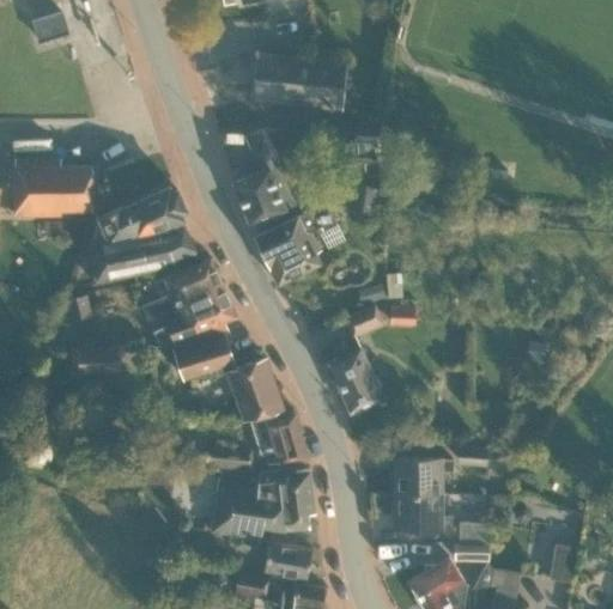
[(55,37),(58,42),(35,49),(40,61),(67,53),(62,36),(68,34),(62,13),(34,22),(40,42),(55,37)]
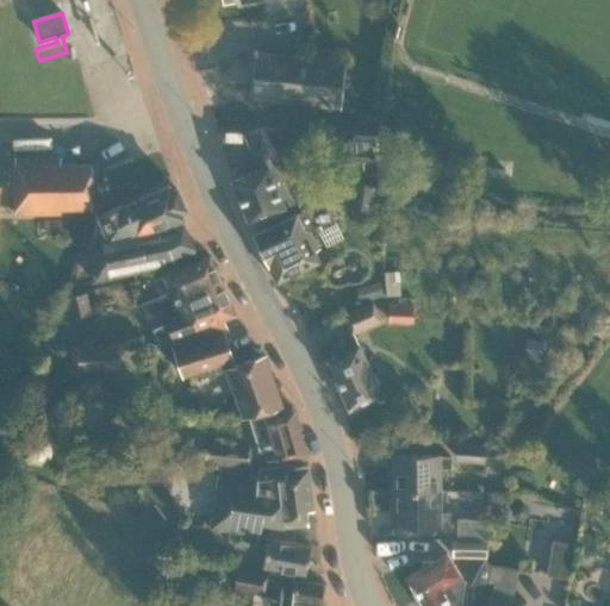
[(257,52),(254,52),(249,102),(253,102),(253,100),(341,110),(346,64),(257,55),(257,52)]
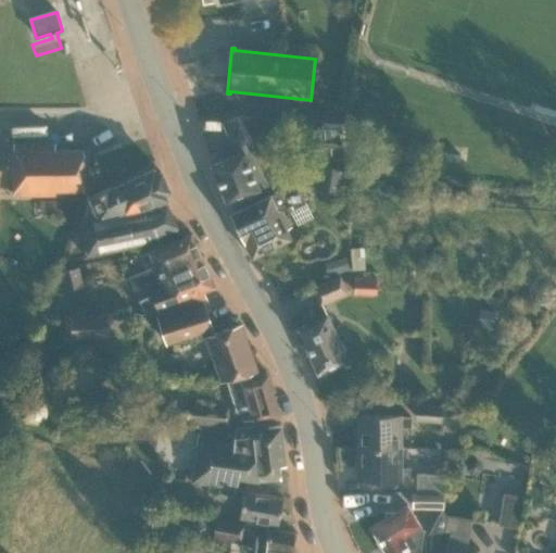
[(249,135),(242,117),(222,125),(228,142),(249,135)]
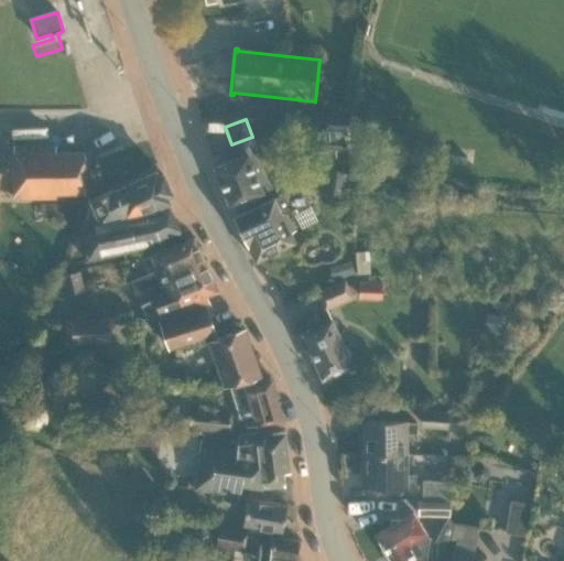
[(13,148),(14,201),(56,201),(56,196),(85,196),(86,154),(56,154),(56,148),(13,148)]
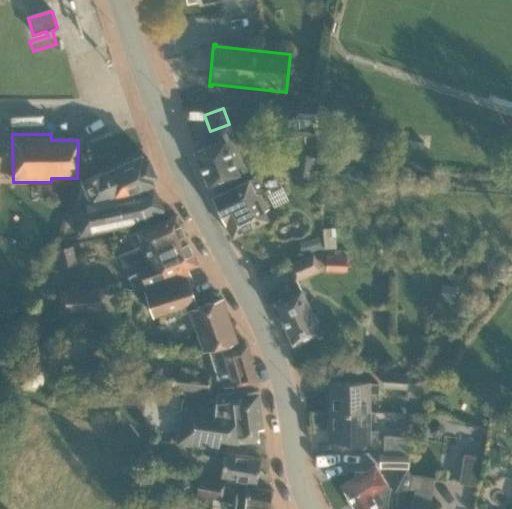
[(235,139),(226,143),(225,141),(195,154),(208,188),(248,172),(235,139)]
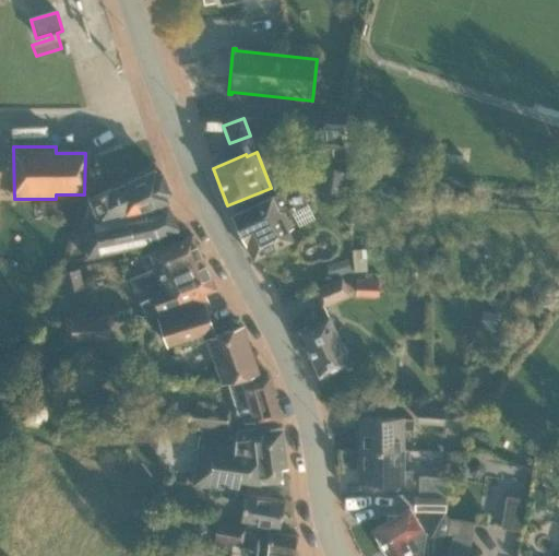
[(335,169),(333,193),(349,194),(351,170),(335,169)]
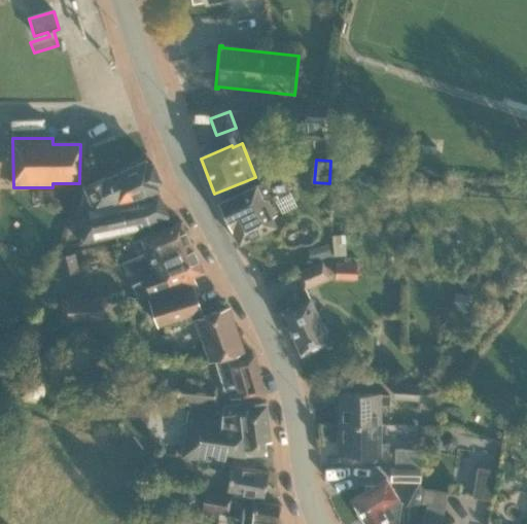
[(147,167),(145,162),(108,179),(104,178),(84,187),(78,209),(77,209),(75,219),(80,245),(150,230),(170,220),(155,189),(157,188),(155,183),(161,181),(152,165),(147,167)]
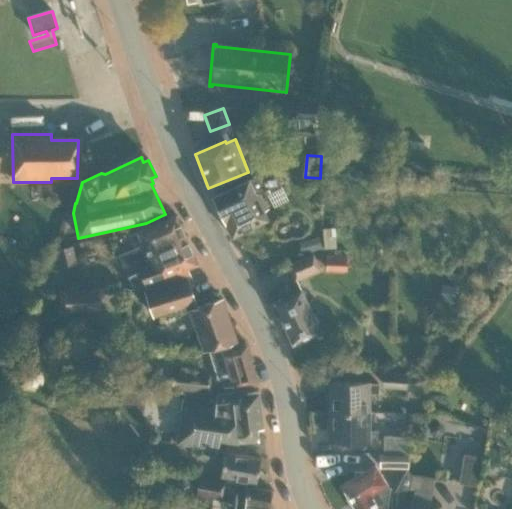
[(281,188),(272,170),(213,199),(232,239),(268,221),(264,212),(268,210),(262,197),(281,188)]
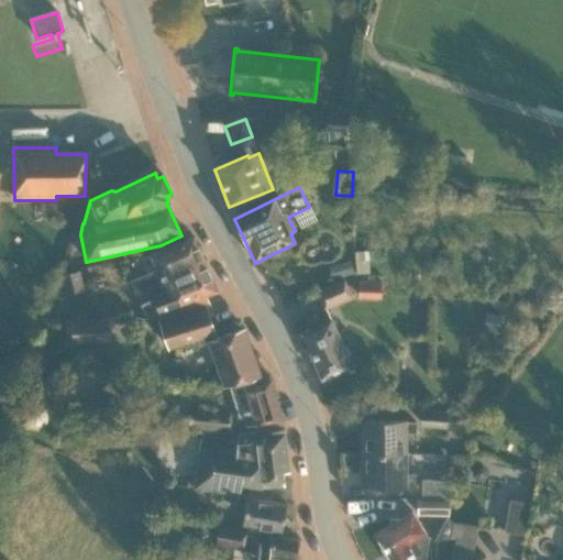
[(156,254),(154,256),(159,270),(130,282),(136,295),(159,285),(162,284),(161,281),(205,263),(195,241),(190,240),(170,249),(170,250),(167,251),(164,251),(156,254)]
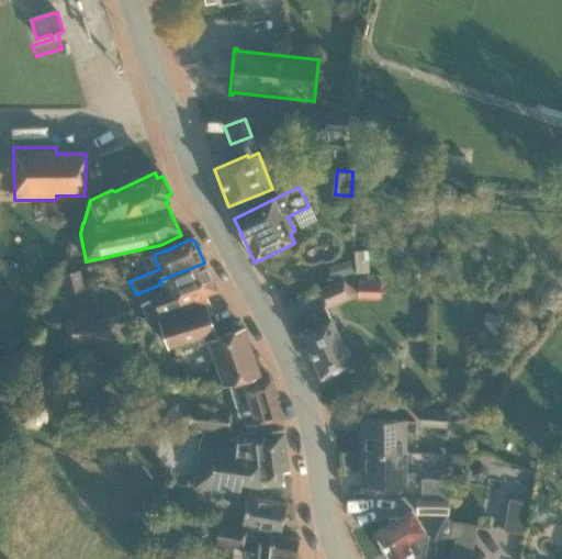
[(353,253),(356,275),(370,274),(368,252),(353,253)]
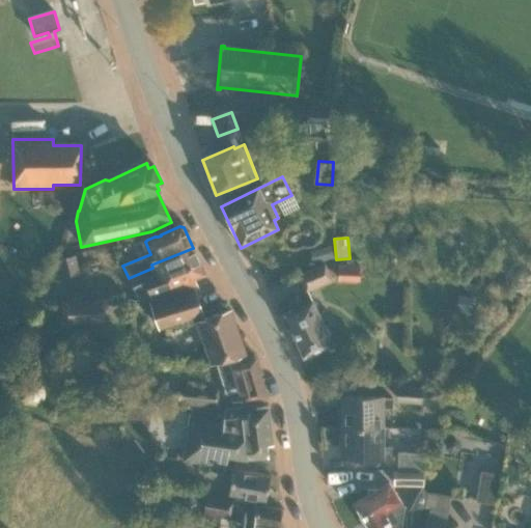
[(334,258),(330,247),(310,253),(314,265),(334,258)]
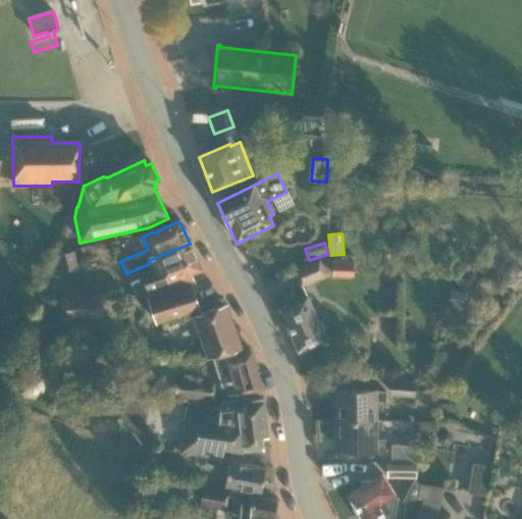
[(191,284),(195,283),(191,274),(202,270),(190,244),(149,260),(150,263),(148,264),(152,272),(142,276),(143,279),(131,284),(137,298),(147,298),(150,298),(191,284)]
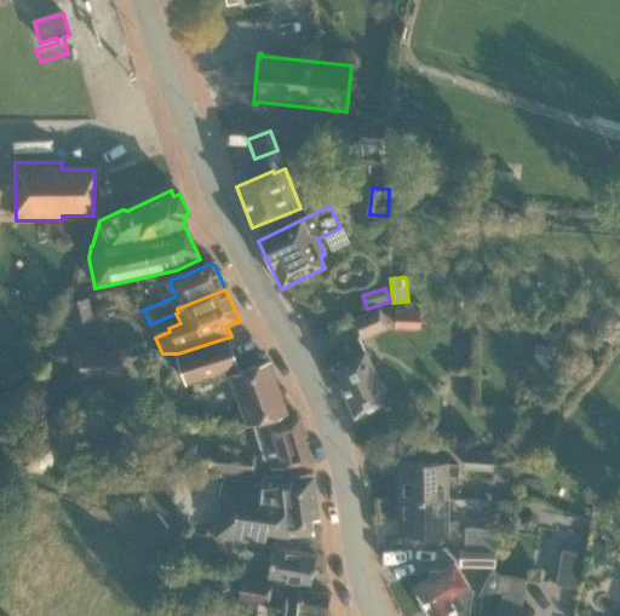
[(93,321),(89,300),(67,305),(72,326),(93,321)]
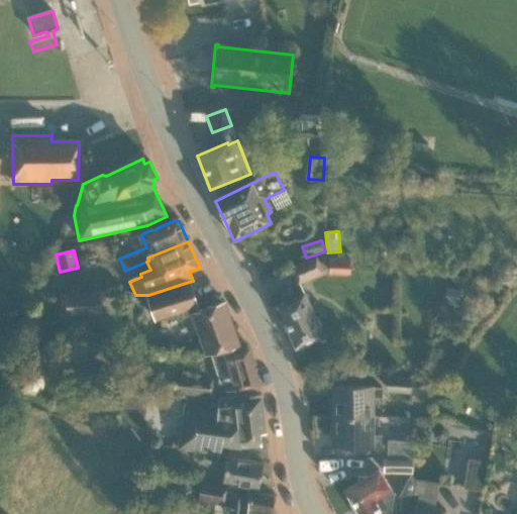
[(324,274),(317,257),(292,267),(299,285),(324,274)]
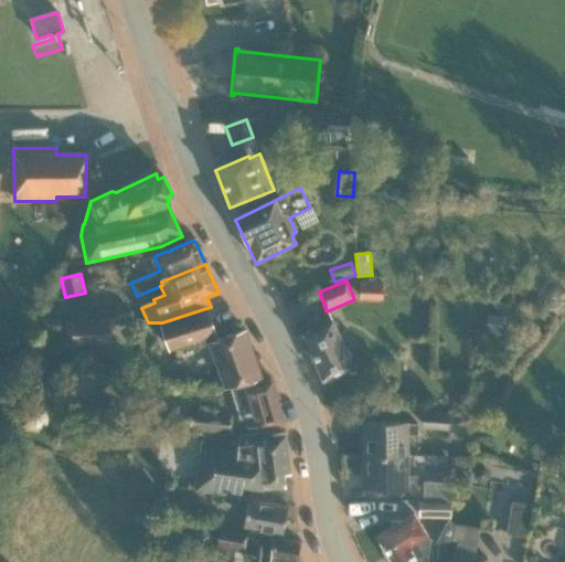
[(360,299),(382,299),(382,283),(360,283),(360,299)]
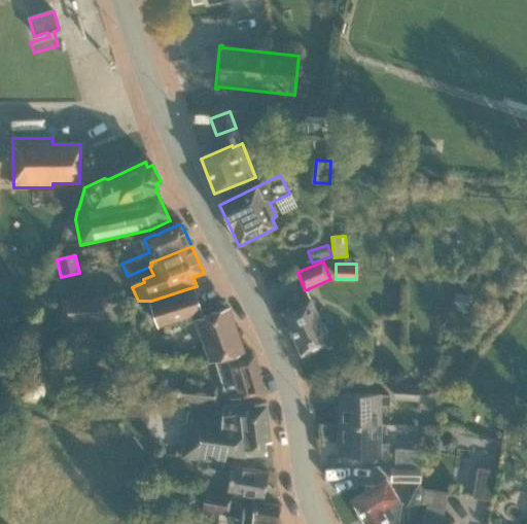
[(195,322),(208,363),(244,352),(230,309),(203,318),(192,287),(151,301),(148,301),(157,328),(185,320),(187,324),(195,322)]
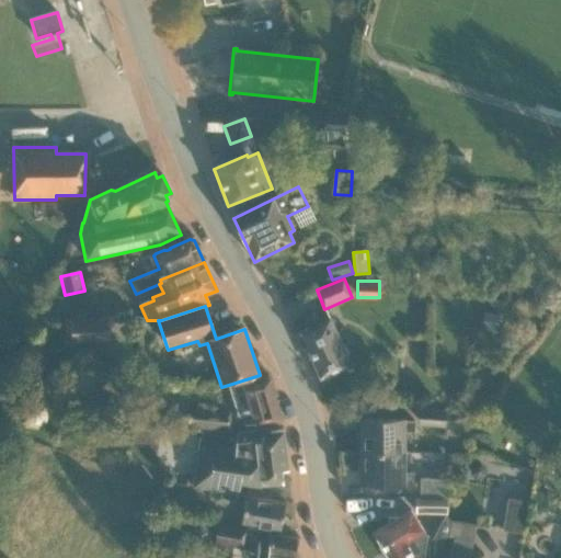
[(99,319),(99,314),(90,315),(91,318),(64,319),(65,337),(72,337),(72,343),(111,341),(110,328),(118,328),(118,318),(99,319)]
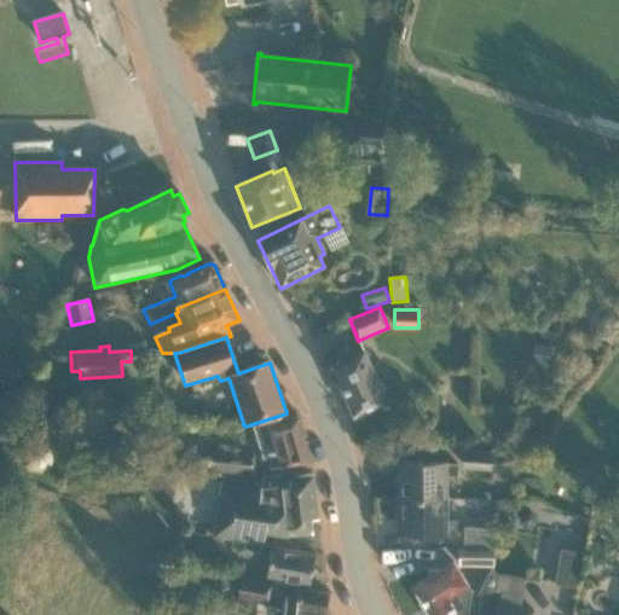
[(533,346),(531,366),(549,367),(551,347),(533,346)]
